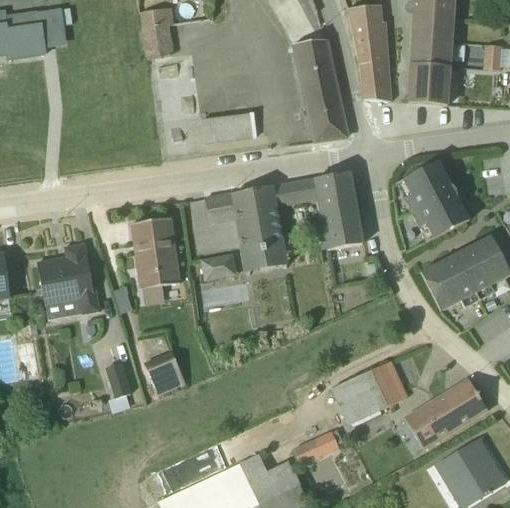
[(412,0),(410,63),(450,66),(454,0),(412,0)]
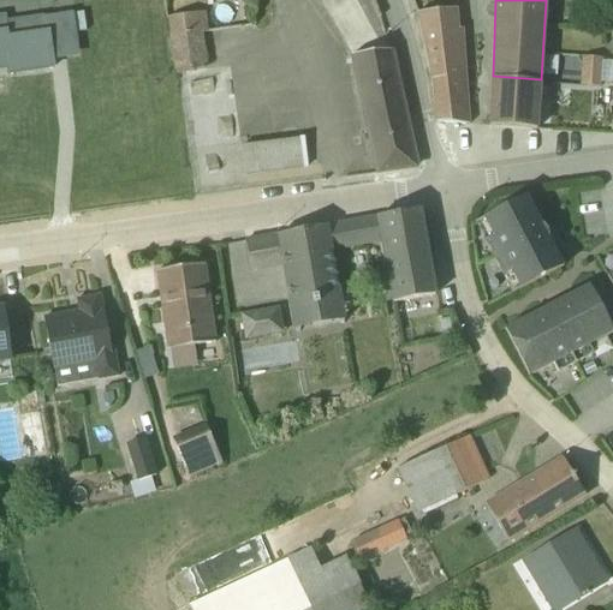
[(433,76),(466,72),(464,27),(459,25),(457,5),(418,10),(433,76)]
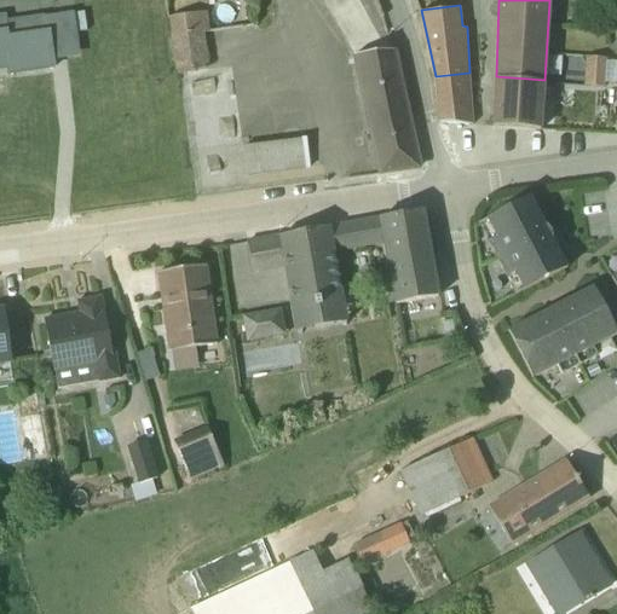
[(0,68),(7,67),(9,73),(56,67),(55,58),(81,54),(78,32),(88,30),(86,9),(75,10),(7,18),(7,11),(0,11),(0,68)]
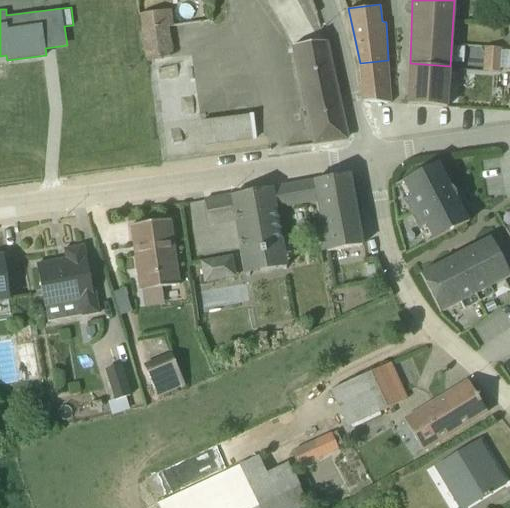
[(142,29),(175,24),(172,7),(139,12),(142,29)]
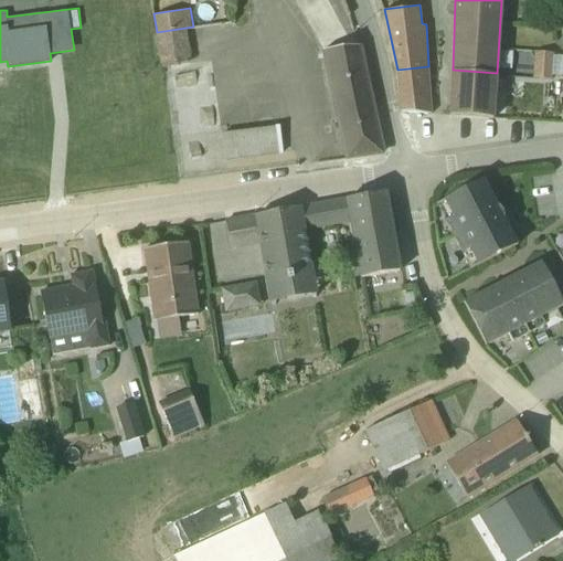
[(157,32),(161,64),(190,59),(186,28),(157,32)]
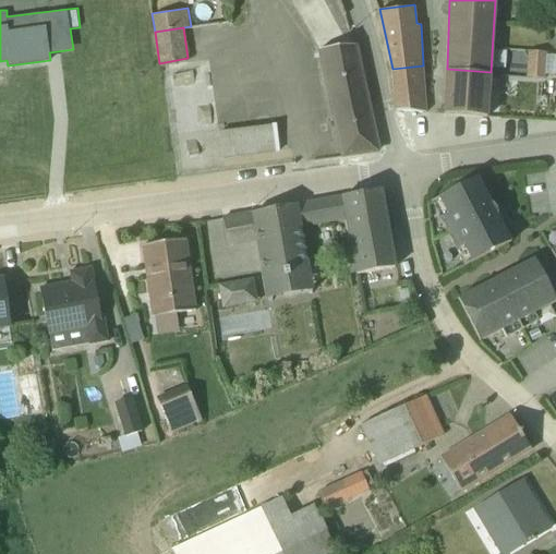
[(355,43),(318,48),(343,155),(376,149),(378,148),(378,145),(355,43)]
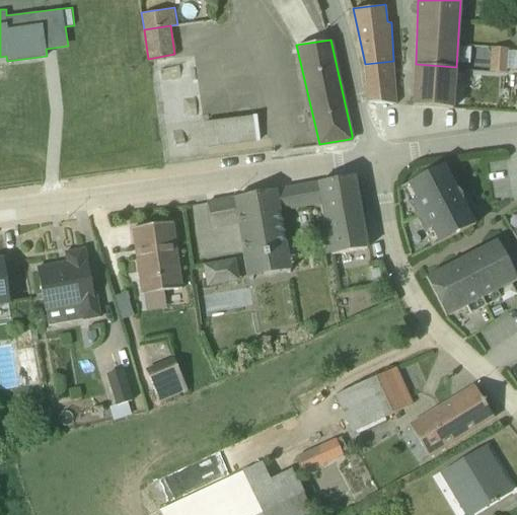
[(493,68),(512,69),(513,45),(494,44),(493,68)]
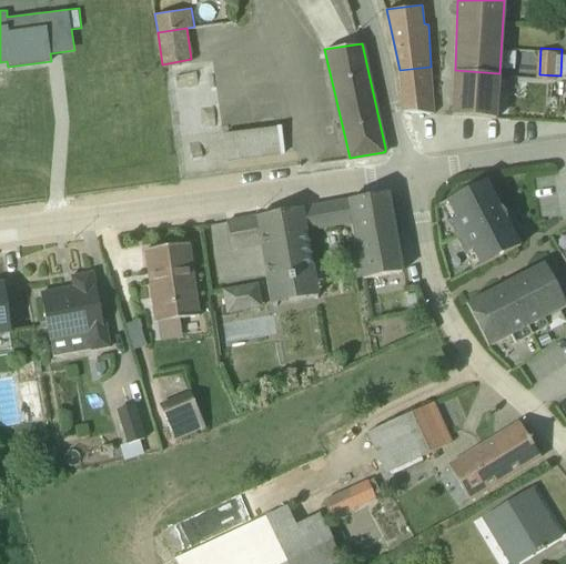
[(431,67),(400,70),(404,110),(434,111),(431,67)]
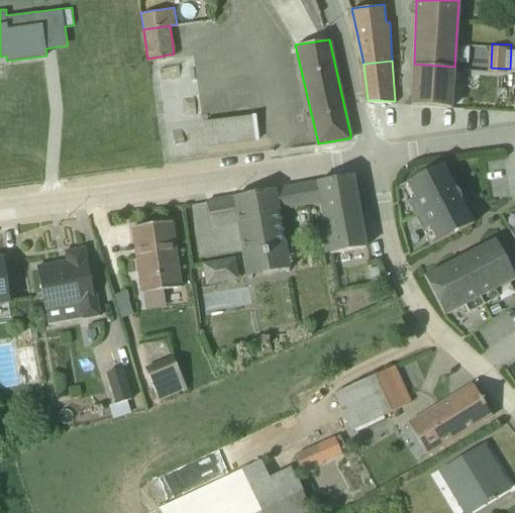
[(454,67),(414,64),(411,103),(451,106),(454,67)]
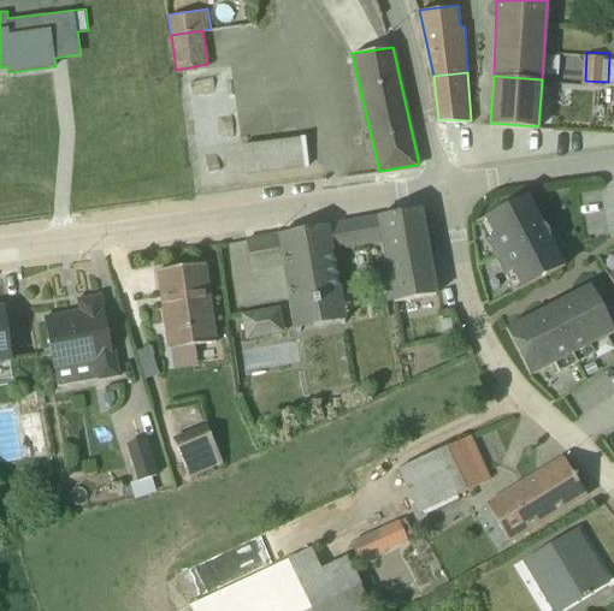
[(305,136),(242,143),(246,173),(308,166),(305,136)]
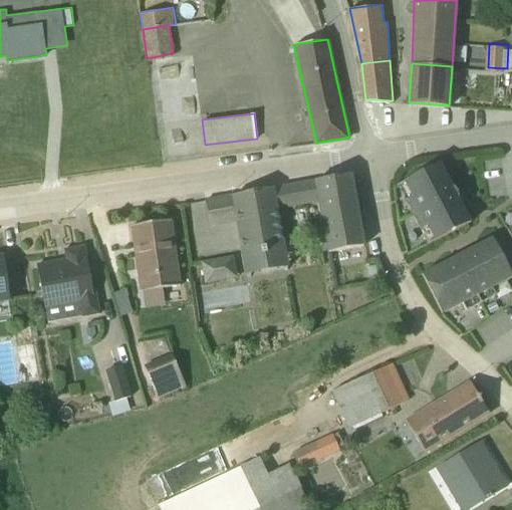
[(451,185),(440,162),(405,180),(398,184),(405,199),(413,213),(455,191),(454,188),(451,185)]
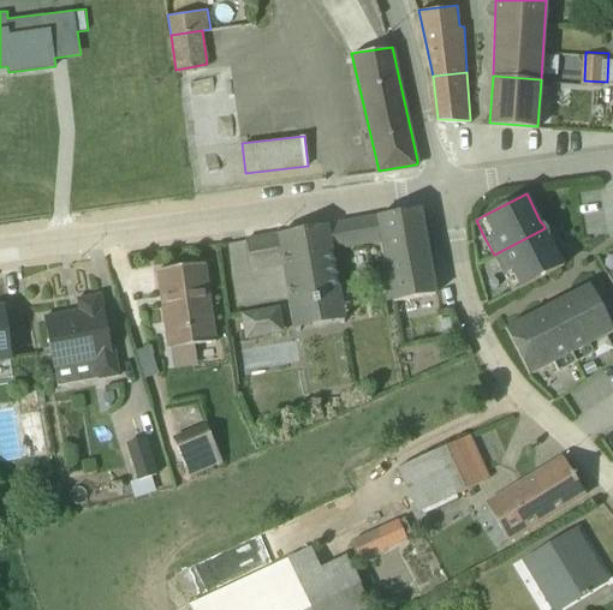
[(391,299),(418,295),(435,292),(420,207),(379,214),(391,299)]
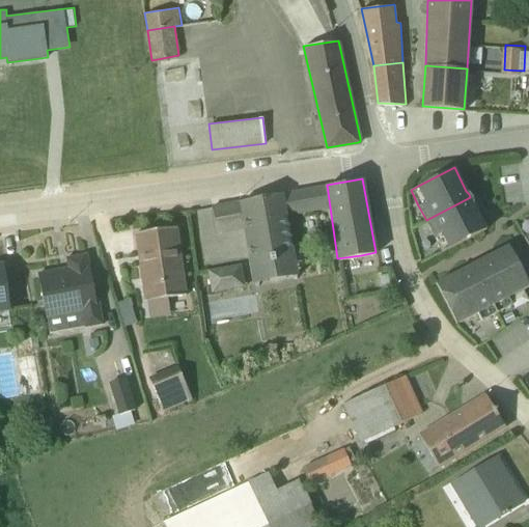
[(329,206),(327,185),(213,204),(212,205),(216,225),(244,221),(254,282),(255,283),(299,275),(288,215),(328,207),(329,206)]
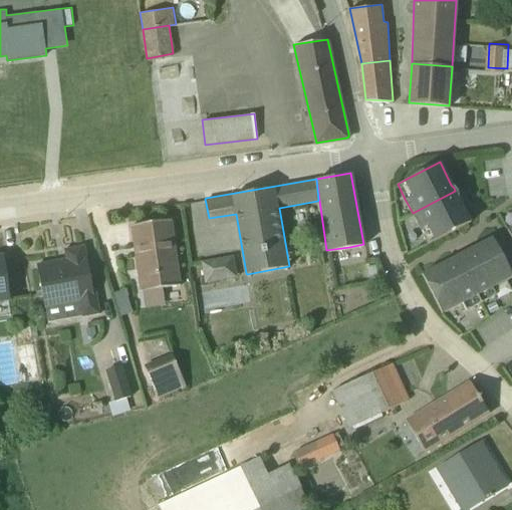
[(455,191),(413,213),(420,227),(428,242),(435,239),(469,220),(456,197),(455,191)]
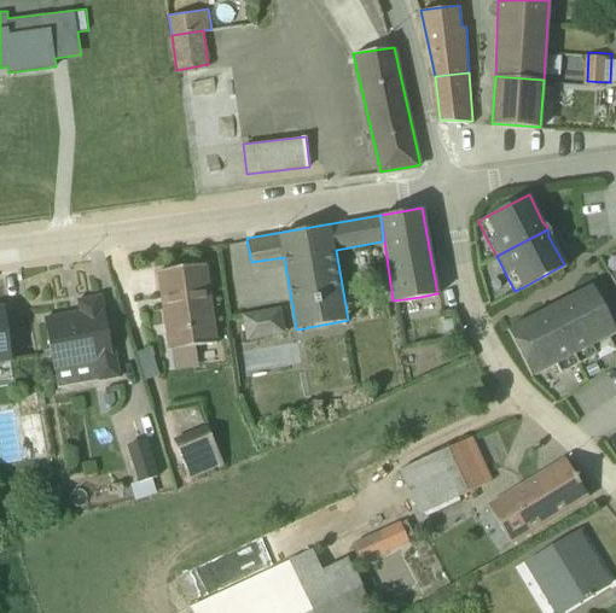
[(205,263),(158,269),(170,348),(216,340),(205,263)]
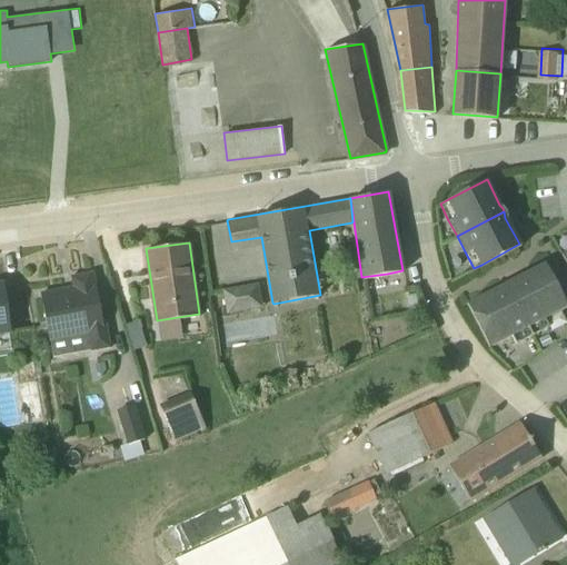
[(467,303),(489,346),(511,335),(516,343),(548,325),(546,317),(566,307),(566,303),(557,290),(558,285),(556,281),(551,277),(544,263),(467,303)]
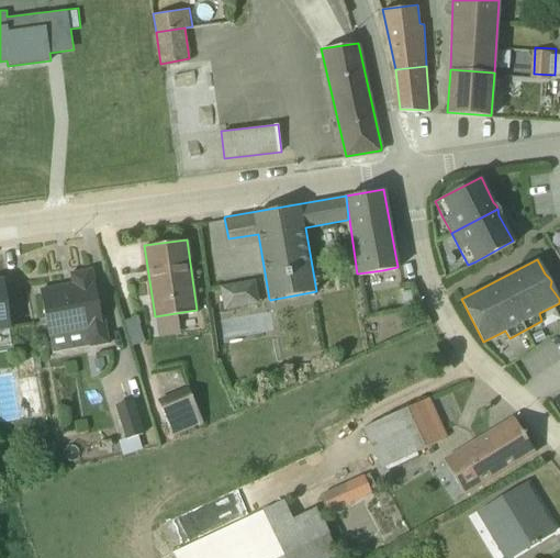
[(53,350),(109,341),(104,314),(101,314),(92,268),(70,271),(73,285),(64,286),(63,283),(41,288),(53,350)]
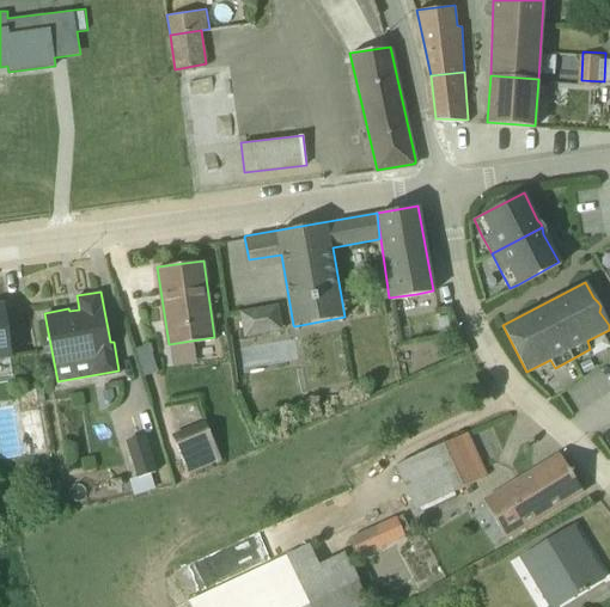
[(0,357),(13,356),(4,300),(0,300),(0,357)]
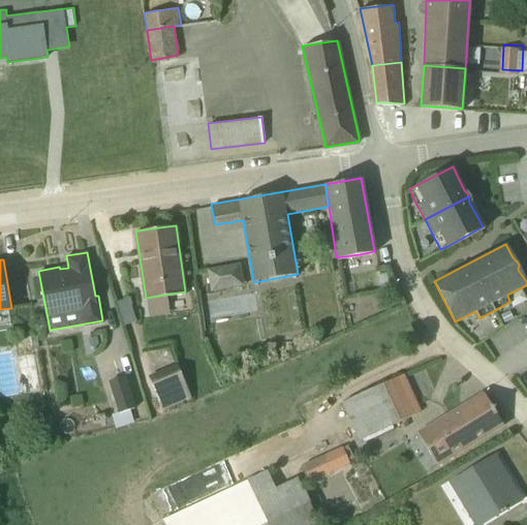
[(240,263),(207,269),(211,290),(244,284),(240,263)]
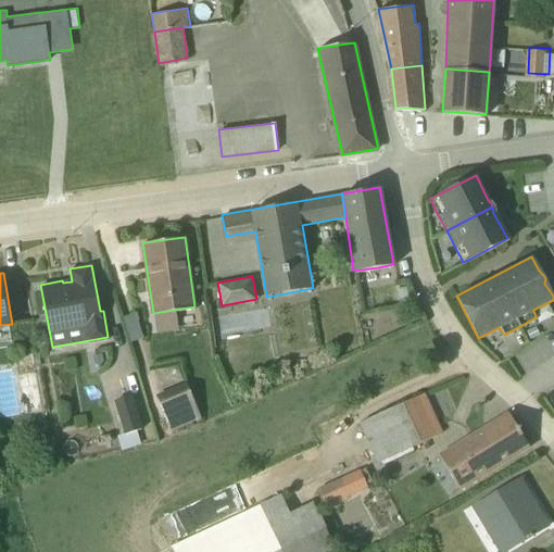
[(145,338),(136,312),(124,316),(131,341),(145,338)]
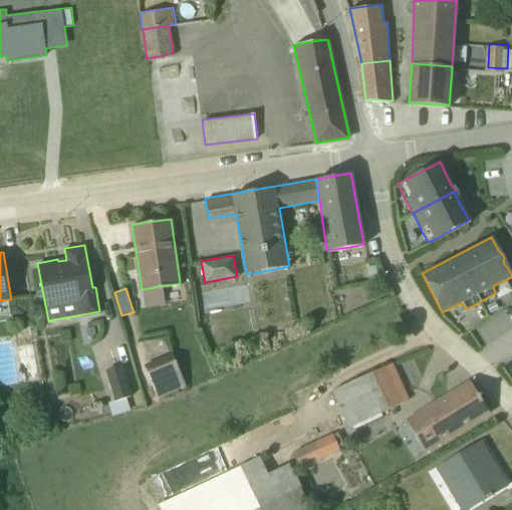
[(171,351),(144,363),(159,396),(180,387),(182,390),(187,388),(171,351)]
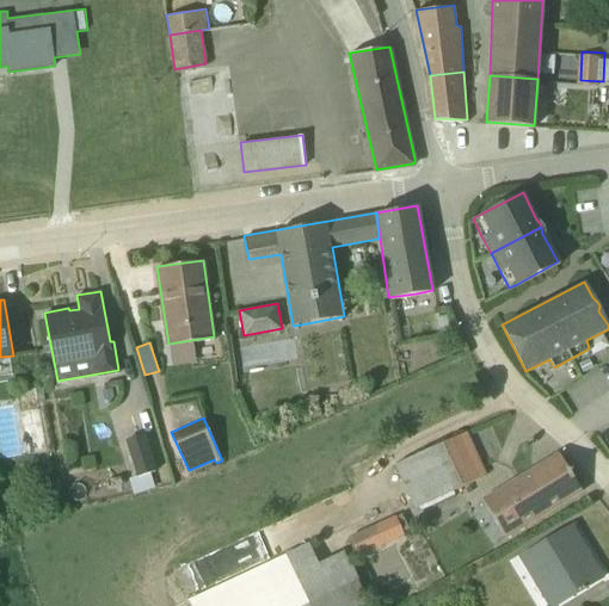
[(394,463),(414,506),(419,505),(420,508),(455,493),(453,488),(486,472),(467,431),(394,463)]
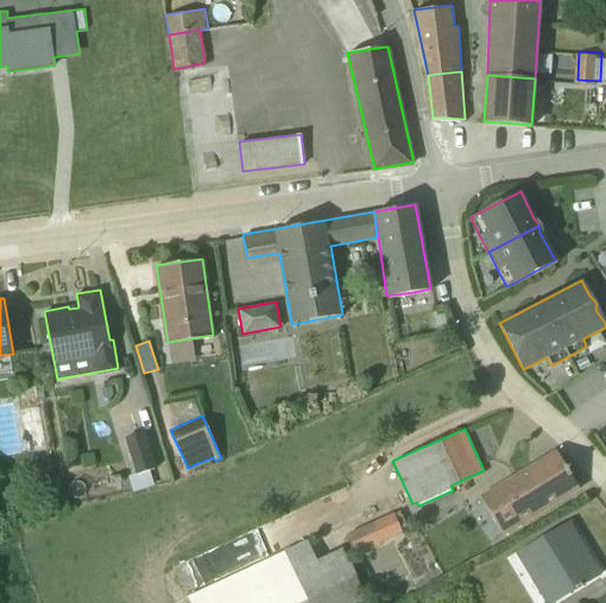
[(126,437),(137,473),(155,467),(144,431),(126,437)]
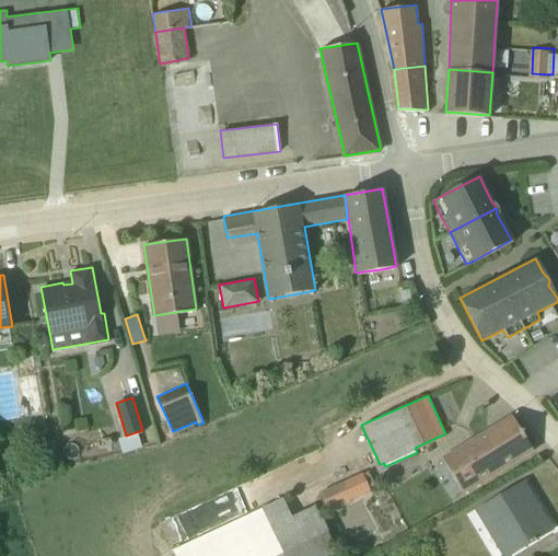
[(533,448),(512,415),(443,456),(464,493),(533,448)]
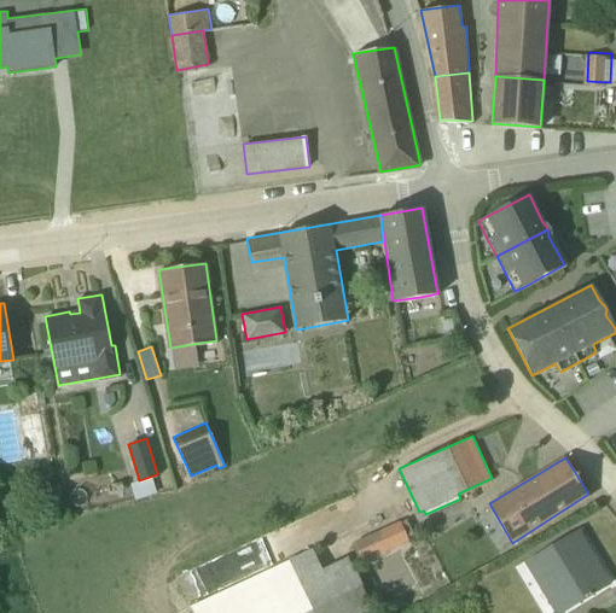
[(353,541),(362,560),(410,539),(408,536),(413,532),(407,518),(401,521),(400,519),(353,541)]
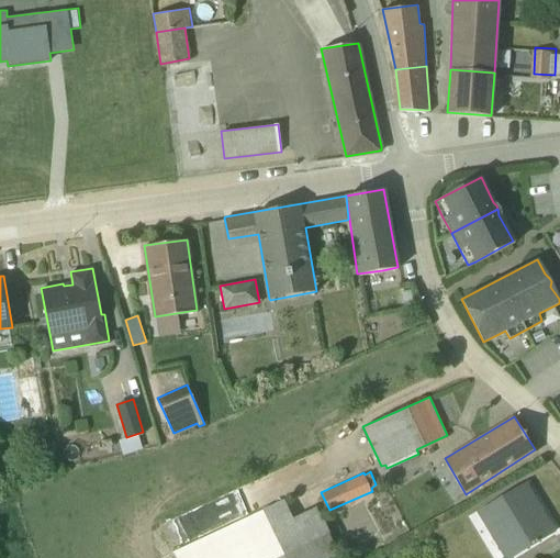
[(477,511),(505,557),(508,557),(556,529),(526,481),(477,511)]
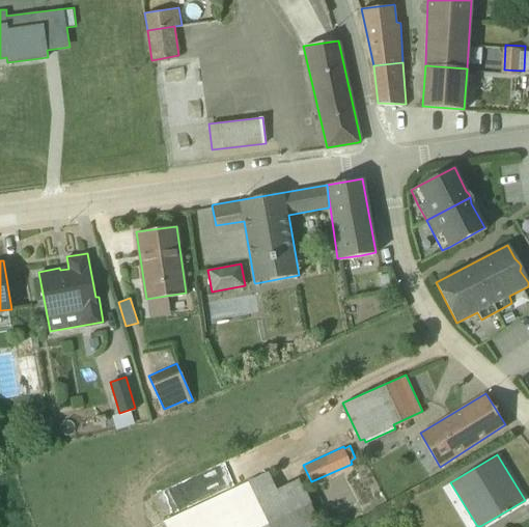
[(163,521),(166,526),(307,526),(319,521),(298,477),(276,488),(268,470),(163,521)]
